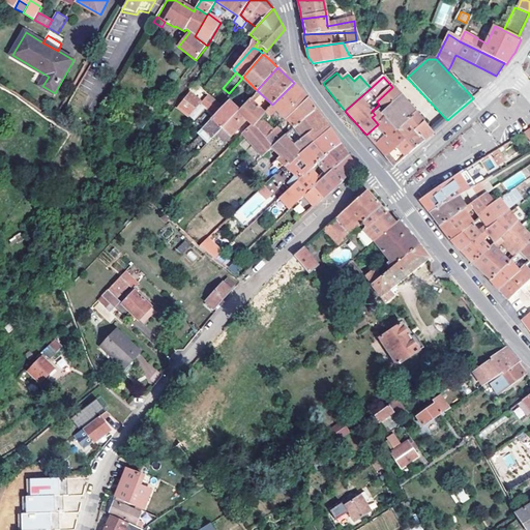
[(286,119),(307,99),(300,90),(294,83),(272,105),(286,119)]
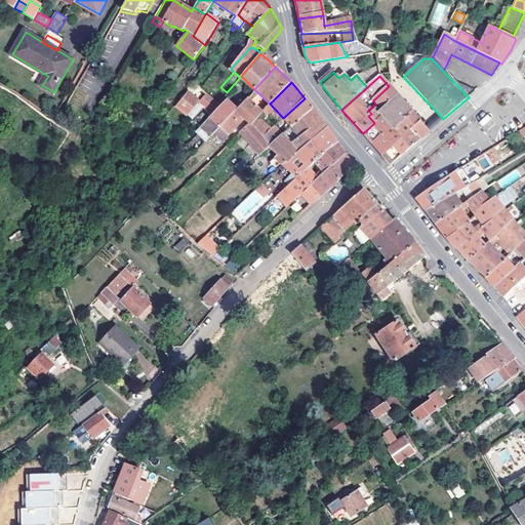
[(401,123),(409,131),(411,130),(420,140),(430,132),(389,86),(374,99),(373,101),(375,104),(381,110),(378,114),(375,111),(371,114),(368,116),(374,123),(380,118),(392,130),(401,123)]
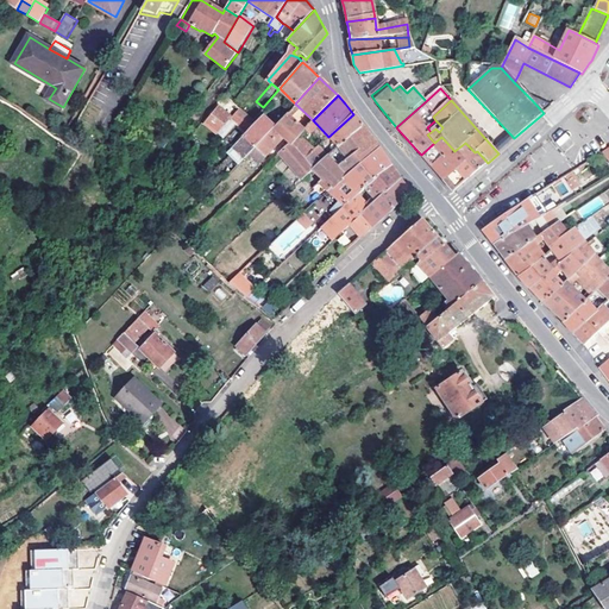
[(217,135),(232,115),(219,105),(202,124),(217,135)]
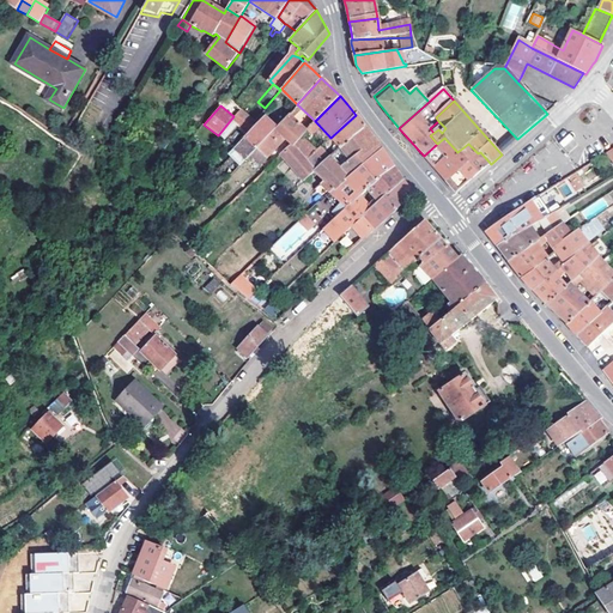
[(242,109),(232,120),(246,133),(226,153),(238,165),(250,152),(275,126),(263,115),(258,121),(254,119),(247,113),(242,109)]
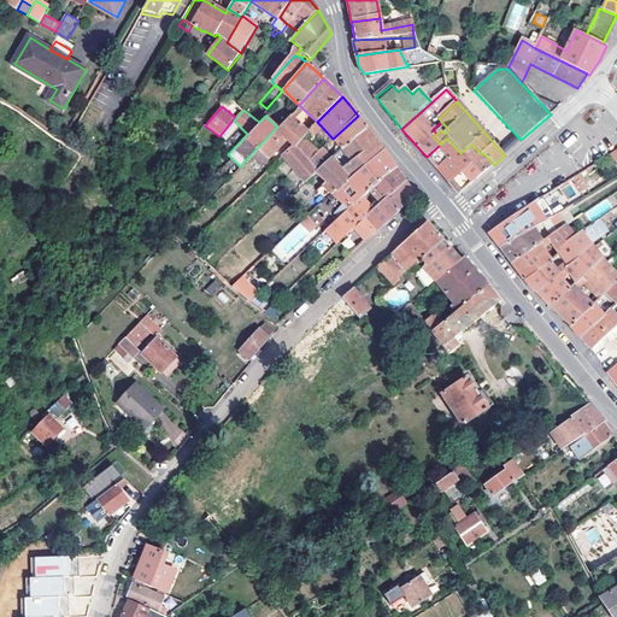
[(288,139),(294,145),(300,137),(307,131),(289,115),(277,127),(252,153),(256,157),(262,151),(268,157),(288,139)]
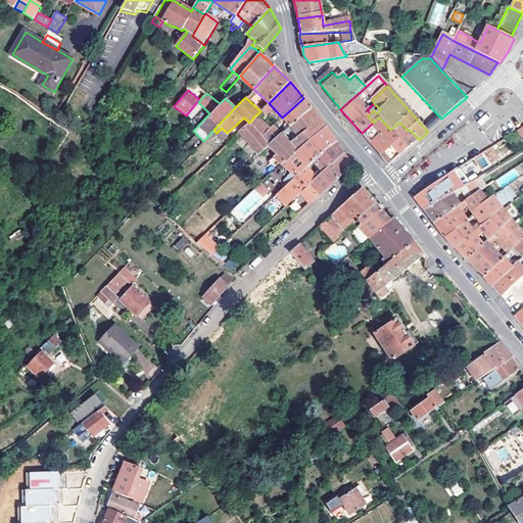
[(305,100),(303,98),(282,117),(270,129),(277,137),(281,134),(289,127),(311,107),(305,100)]
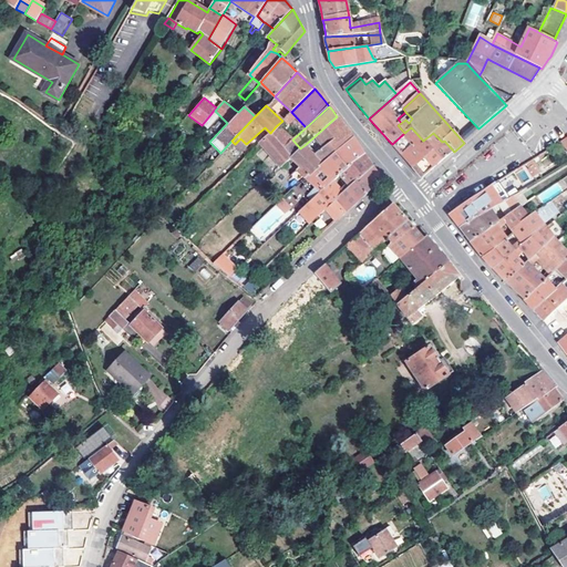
[(298,166),(289,174),(297,183),(305,177),(354,138),(350,134),(337,116),(313,137),(321,146),(311,154),(305,145),(300,148),(292,140),(276,126),(270,133),(267,133),(258,142),(279,166),(290,156),(298,166)]
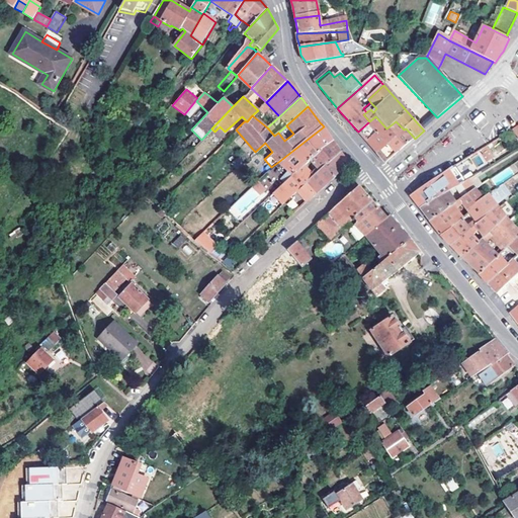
[(377,154),(404,130),(396,121),(386,128),(375,116),(369,121),(358,132),(374,151),(377,154)]
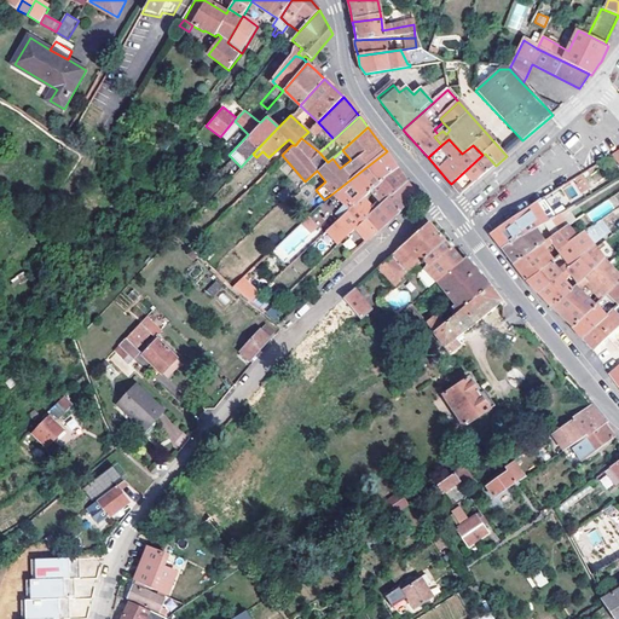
[(341,217),(363,197),(370,191),(398,168),(393,161),(389,155),(387,151),(333,194),(342,204),(336,210),(341,217)]
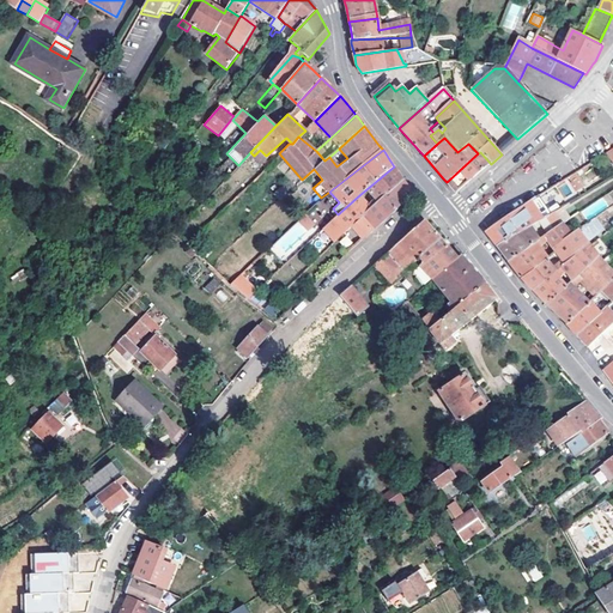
[(457,193),(491,164),(480,152),(478,153),(447,182),(455,192),(457,193)]
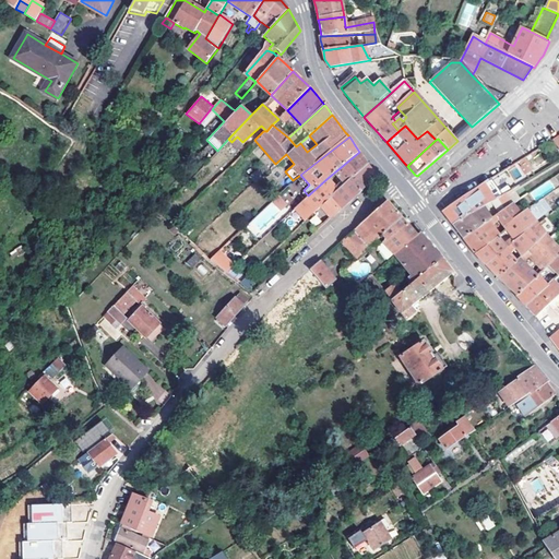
[(359,152),(334,173),(343,182),(345,185),(368,165),(360,155),(359,152)]
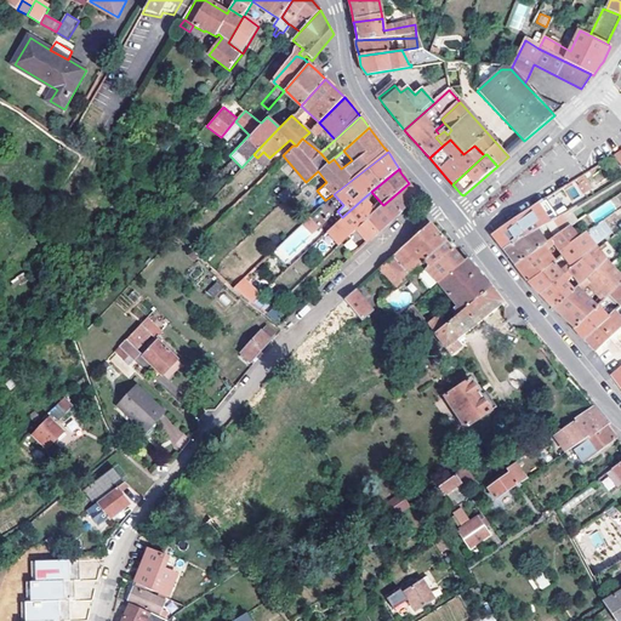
[(409,183),(383,205),(376,212),(359,227),(370,239),(377,232),(419,197),(409,183)]
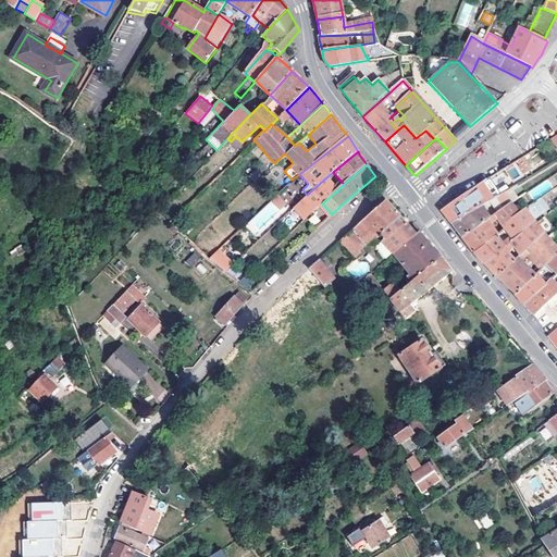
[(322,203),(337,190),(335,187),(326,177),(307,195),(293,208),(302,220),(322,203)]
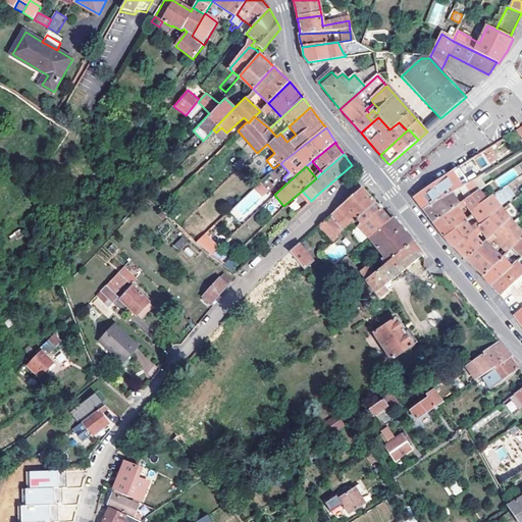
[(459,167),(413,198),(415,201),(423,210),(457,190),(462,187),(469,183),(459,167)]
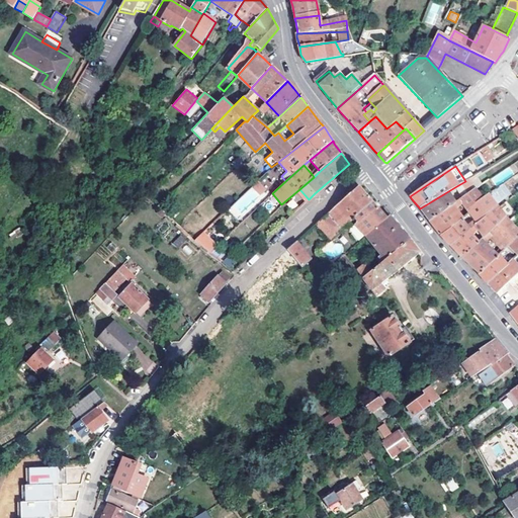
[(510,166),(490,178),(495,185),(515,174),(510,166)]
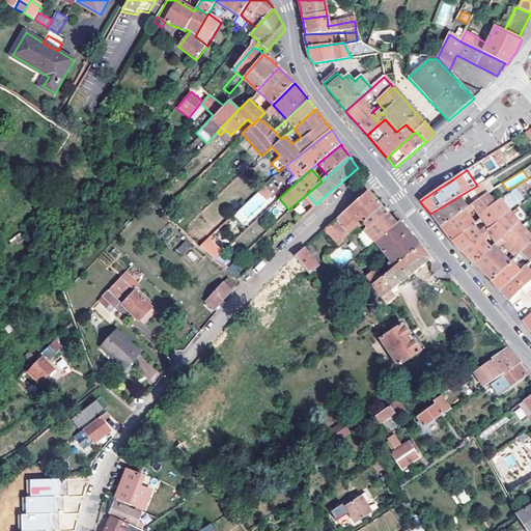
[(470,190),(478,201),(488,194),(502,185),(498,177),(490,183),(487,179),(477,186),(470,190)]
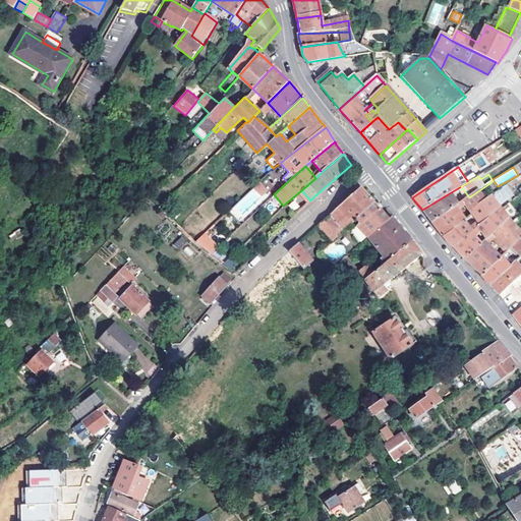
[(241,193),(243,196),(255,185),(253,183),(241,193)]
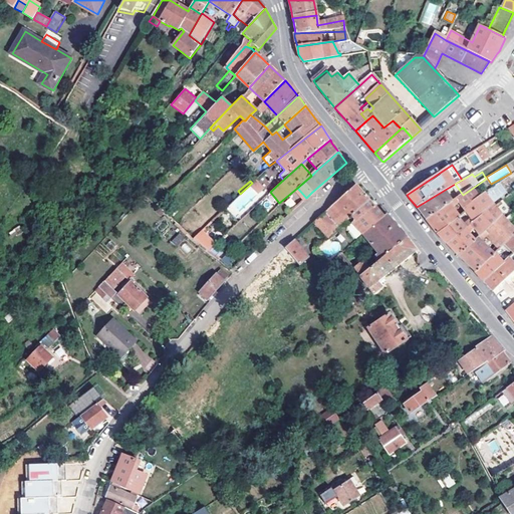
[(501,215),(493,202),(507,192),(500,182),(489,190),(465,209),(467,212),(466,212),(470,218),(472,220),(469,223),(464,226),(458,218),(437,235),(446,245),(448,246),(458,257),(475,240),(468,231),(474,226),(479,235),(482,233),(484,231),(501,215)]
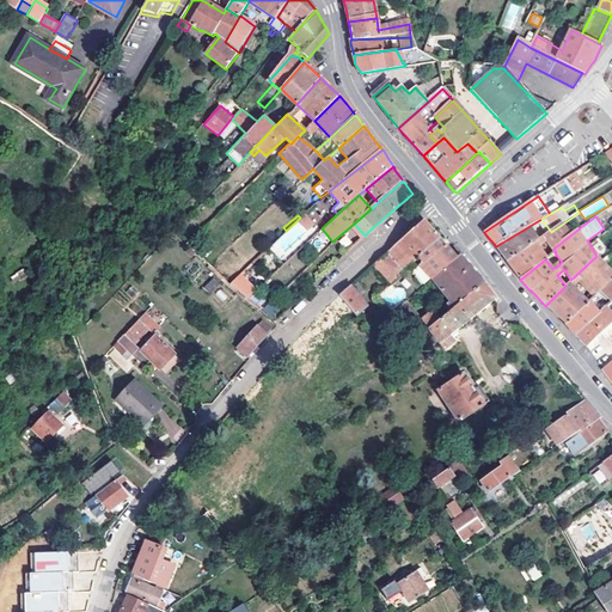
[(554,249),(582,226),(577,220),(565,227),(563,224),(551,232),(544,236),(554,249)]
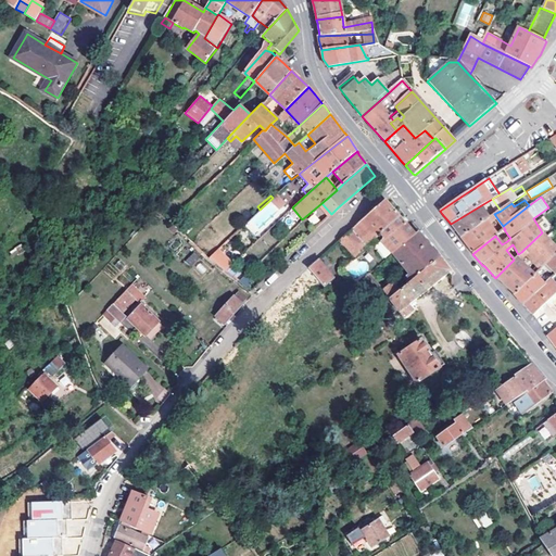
[(378,209),(339,242),(355,260),(371,245),(369,243),(382,232),(386,237),(381,241),(393,254),(414,236),(386,201),(378,209)]
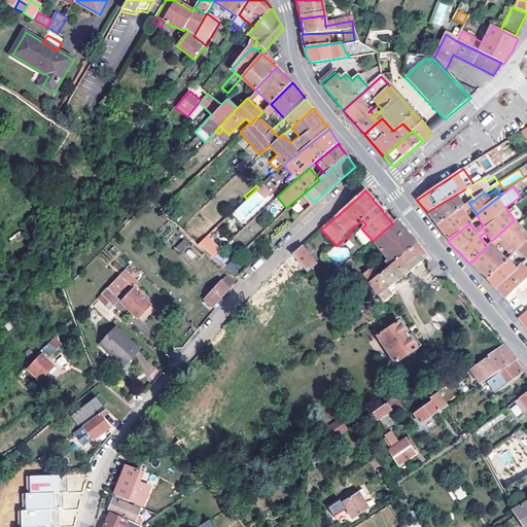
[(465,198),(461,191),(427,212),(429,214),(436,225),(466,205),(462,200),(465,198)]
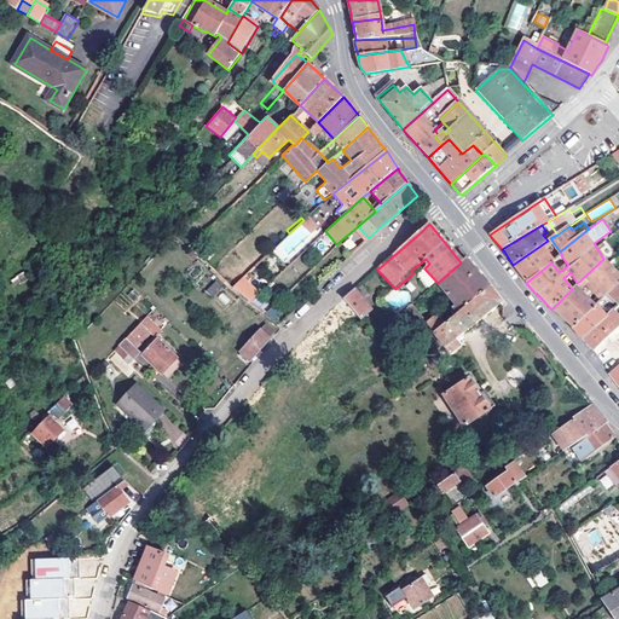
[(548,241),(513,265),(525,279),(526,283),(551,262),(553,261),(545,252),(551,247),(548,241)]
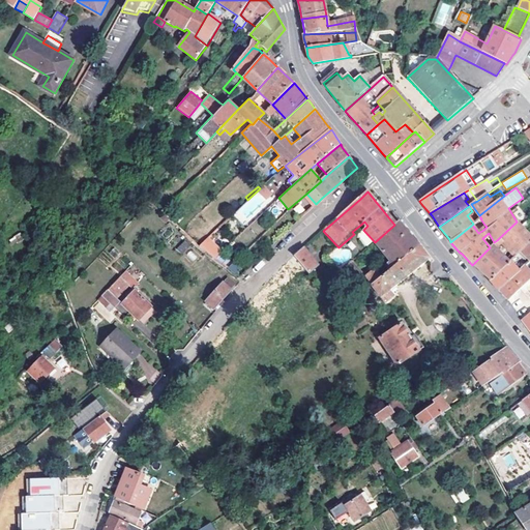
[(529,224),(526,221),(520,226),(523,229),(529,224)]
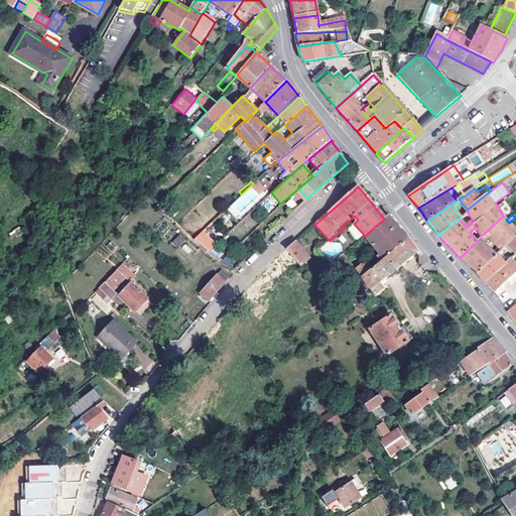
[(27,233),(37,226),(30,216),(21,222),(27,233)]
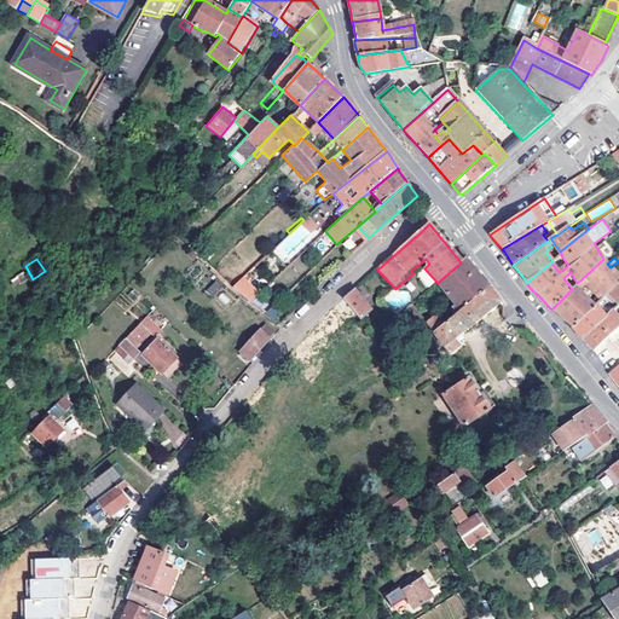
[(461,262),(438,283),(455,305),(450,310),(455,317),(487,288),(476,273),(466,259),(461,262)]
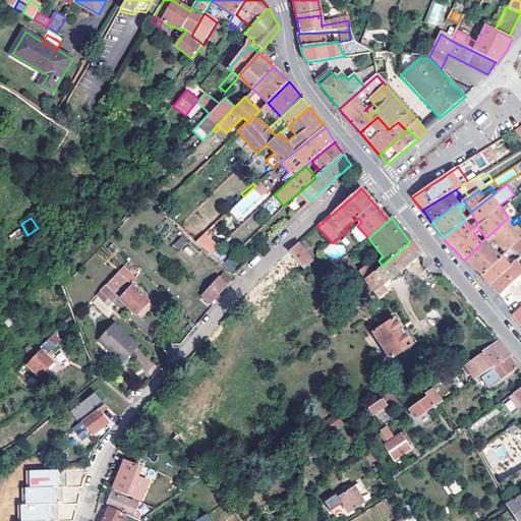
[(508,218),(490,234),(504,248),(498,254),(486,243),(490,238),(488,236),(485,238),(481,243),(464,261),(472,268),(481,276),(502,257),(513,246),(520,237),(520,226),(518,229),(514,225),(511,222),(508,218)]
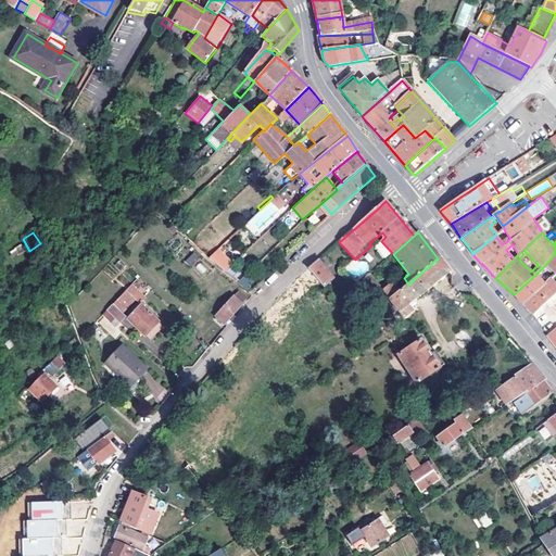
[(223,269),(229,262),(218,250),(210,258),(223,269)]
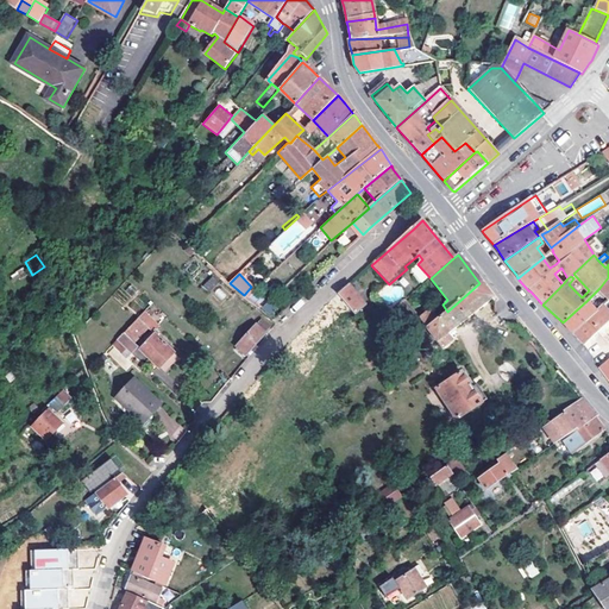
[(201,288),(207,293),(219,282),(213,276),(201,288)]
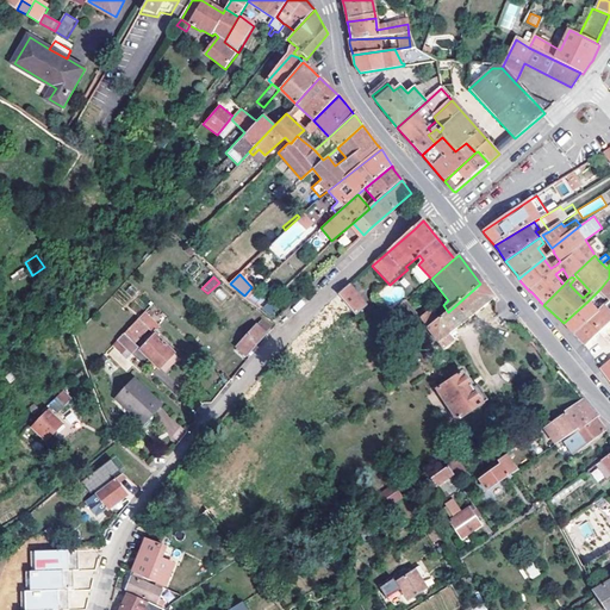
[(448,312),(427,330),(444,350),(456,341),(450,334),(493,298),(480,284),(448,312)]
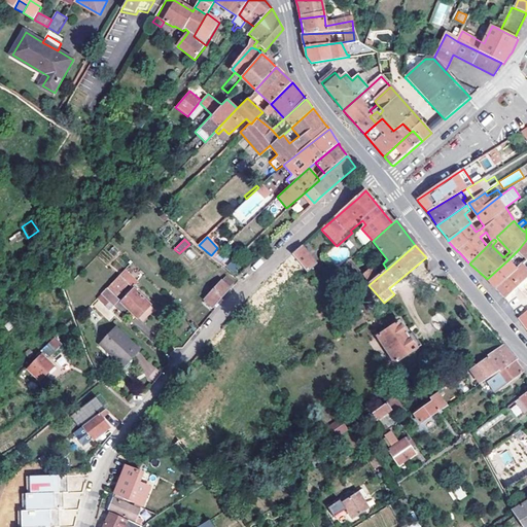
[(302,247),(292,255),(301,265),(308,273),(317,266),(302,247)]
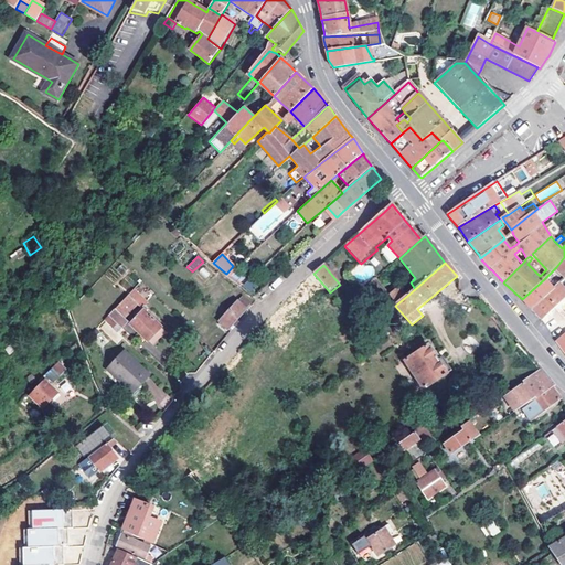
[(233,266),(226,274),(228,276),(236,268),(233,266)]
